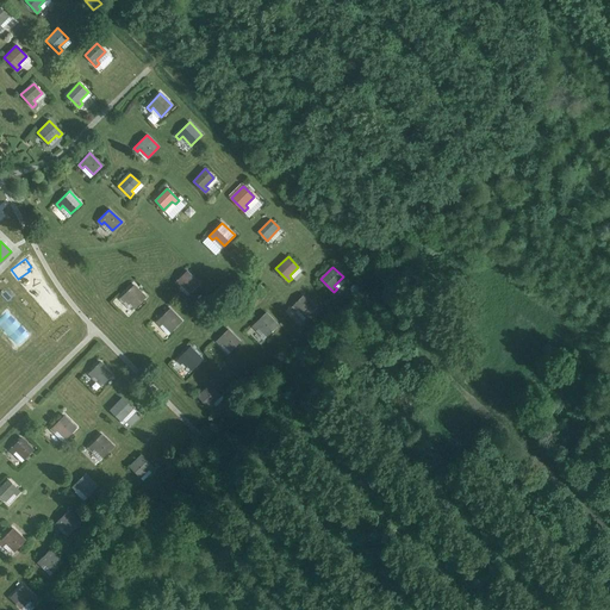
[(179,286),(182,284),(191,292),(199,282),(187,271),(175,282),(179,286)]
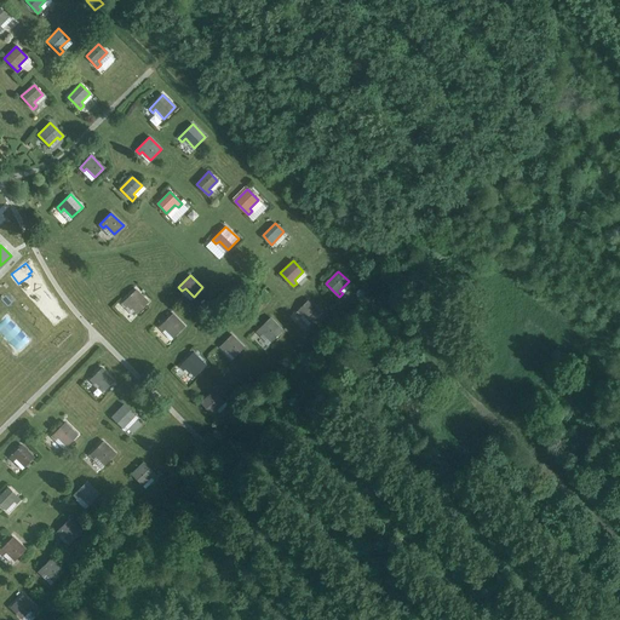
[(121,303),(125,306),(128,304),(137,313),(148,302),(136,290),(121,303)]
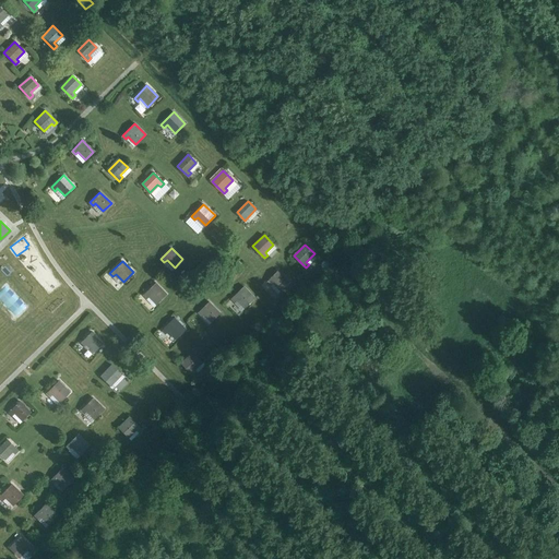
[(4,266),(0,270),(6,277),(11,274),(4,266)]
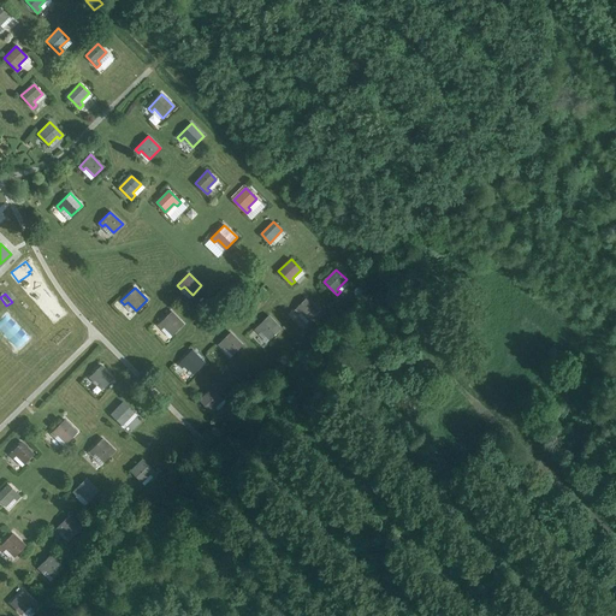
[(57,324),(71,311),(58,296),(43,308),(57,324)]
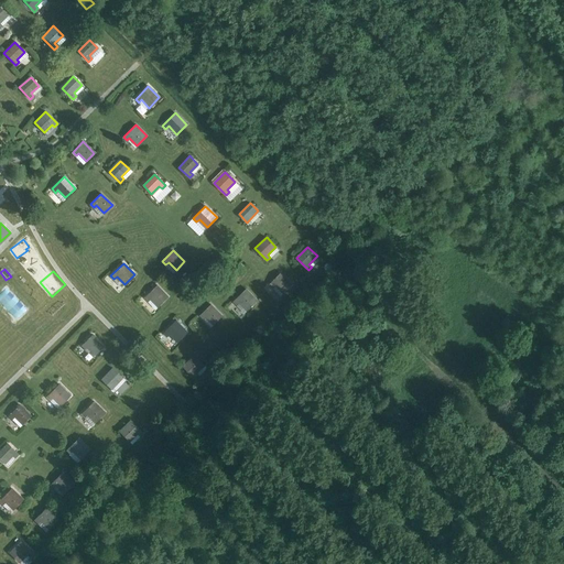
[(273,288),(275,284),(283,292),(292,284),(280,273),(270,284),(273,288)]
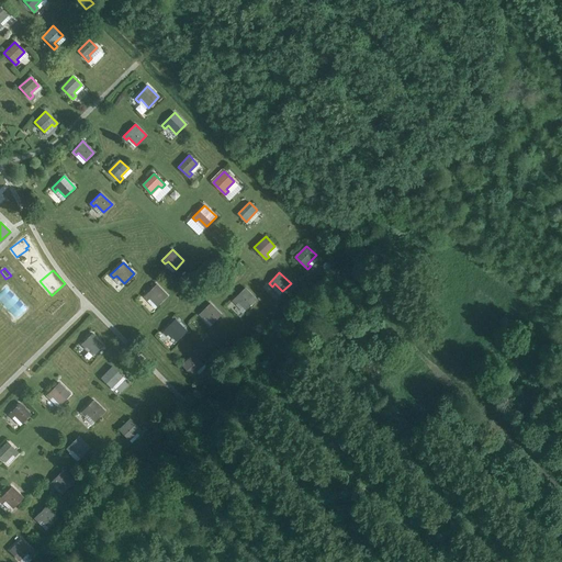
[(303,292),(313,305),(325,295),(315,282),(303,292)]
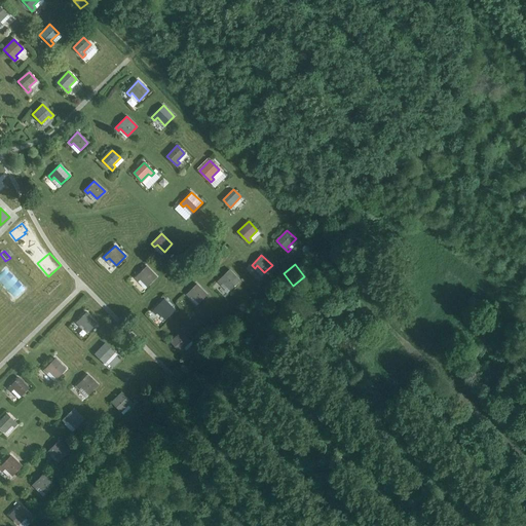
[(138,280),(140,278),(148,286),(157,276),(147,266),(135,277),(138,280)]
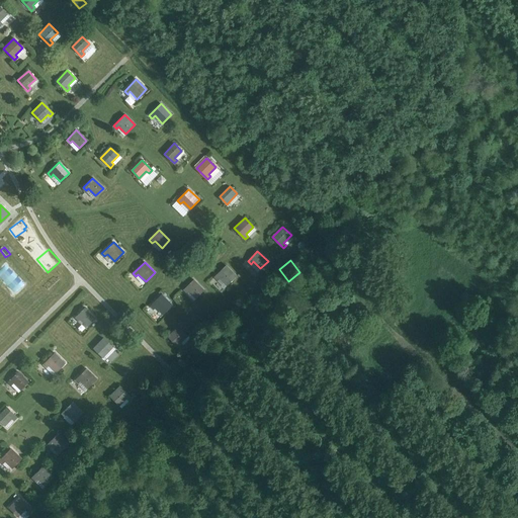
[(214,277),(218,280),(220,277),(227,285),(236,276),(226,265),(214,277)]
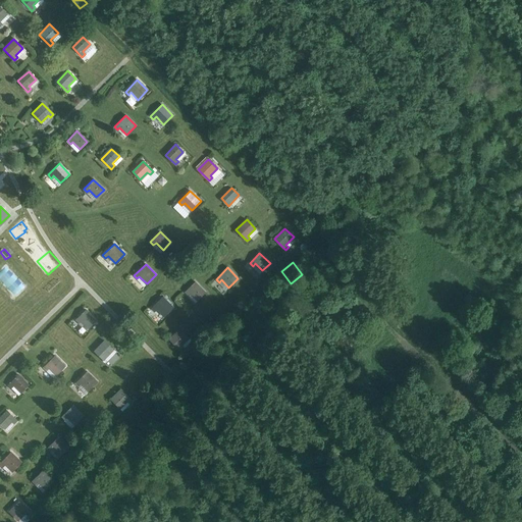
[(189,295),(191,293),(198,300),(206,293),(195,281),(186,292),(189,295)]
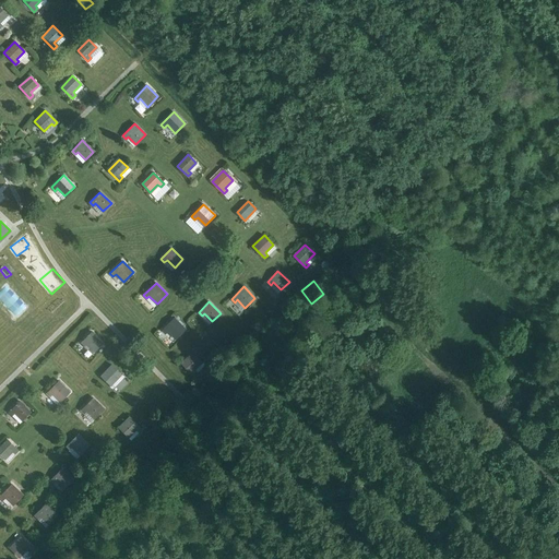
[(162,330),(165,333),(168,331),(176,339),(186,329),(175,318),(162,330)]
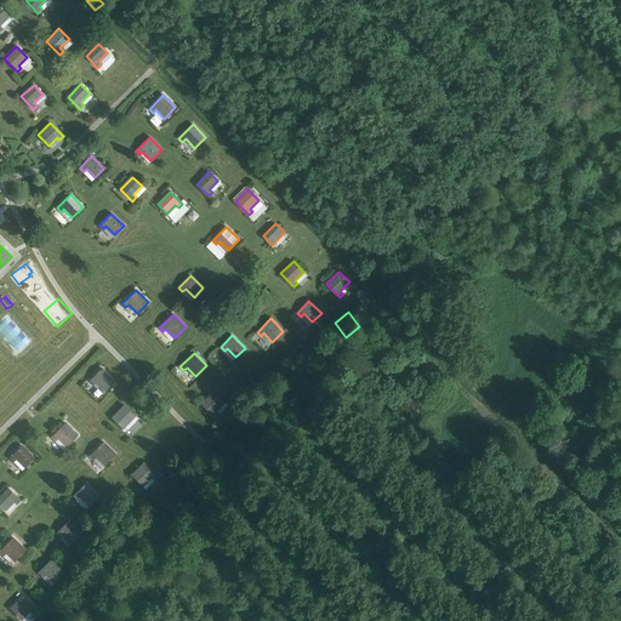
[(92,386),(95,382),(103,392),(114,381),(101,369),(89,382),(92,386)]
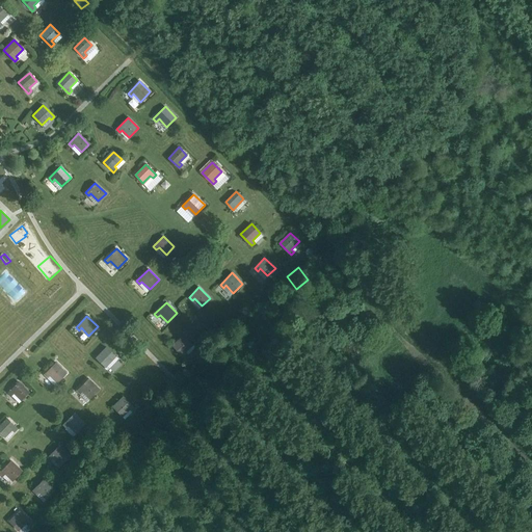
[(173,345),(184,357),(187,354),(185,351),(192,344),(184,335),(173,345)]
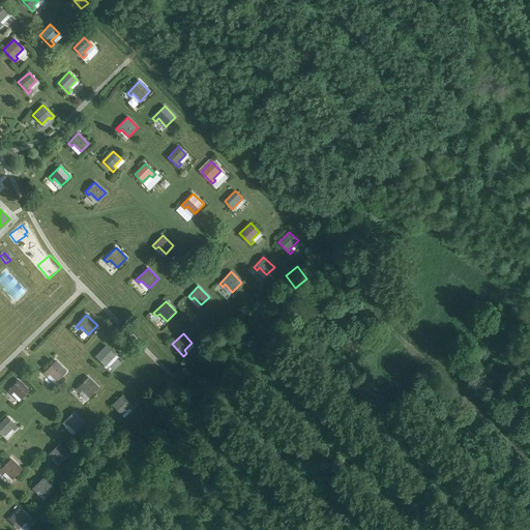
[(95,356),(105,365),(115,355),(106,346),(95,356)]
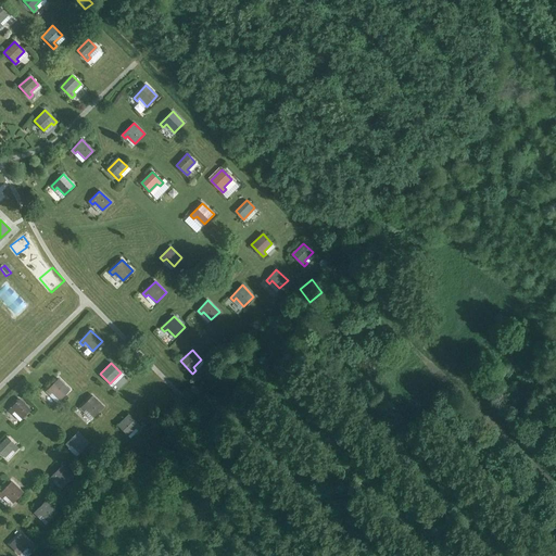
[(49,394),(52,392),(60,400),(70,390),(58,379),(46,391),(49,394)]
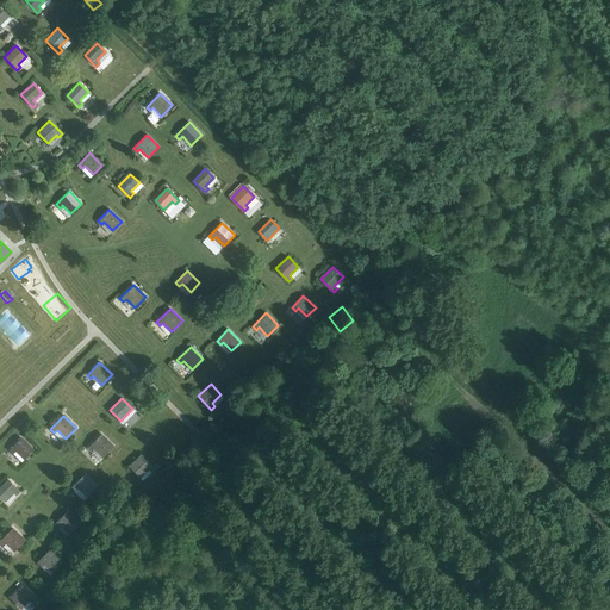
[(92,452),(94,448),(103,456),(113,447),(101,434),(88,447),(92,452)]
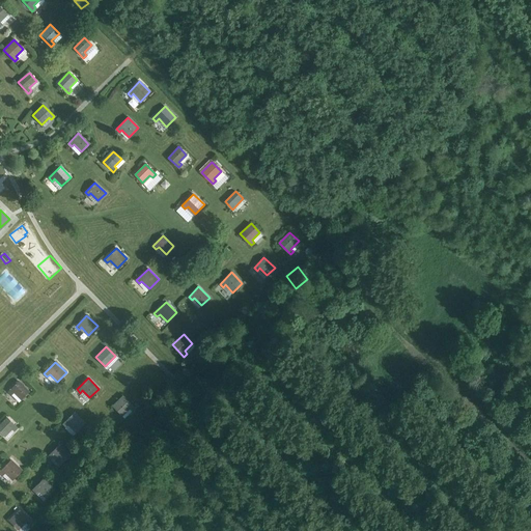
[(11,394),(14,392),(21,399),(29,392),(18,381),(8,391),(11,394)]
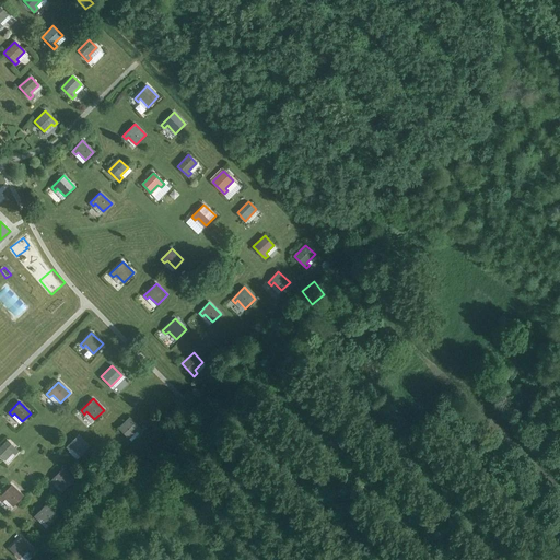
[(118,428),(128,438),(136,430),(138,432),(141,429),(129,417),(118,428)]
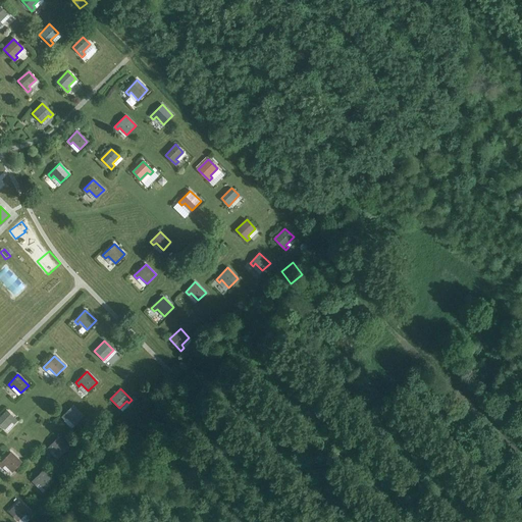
[(64,419),(66,417),(74,424),(84,415),(72,405),(61,416),(64,419)]
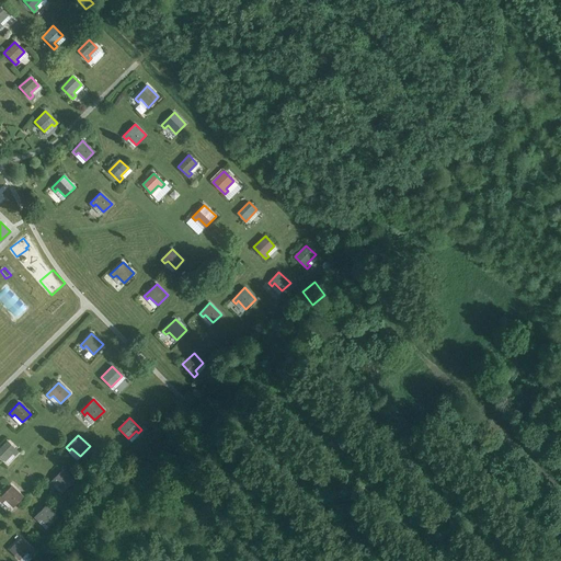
[(0,448),(0,456),(4,460),(12,453),(14,455),(18,451),(7,442),(0,448)]
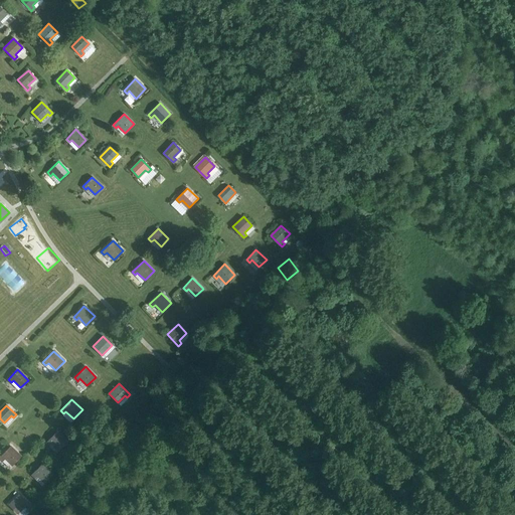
[(48,446),(51,443),(58,451),(67,442),(56,432),(45,443),(48,446)]
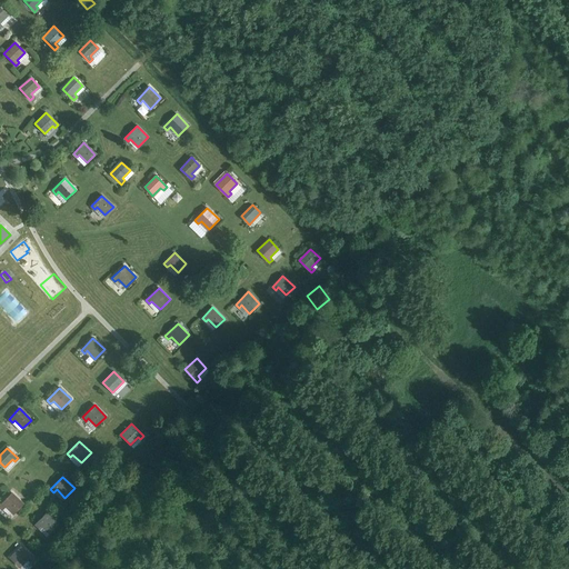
[(0,506),(2,508),(5,506),(13,513),(23,503),(11,492),(0,503),(0,506)]
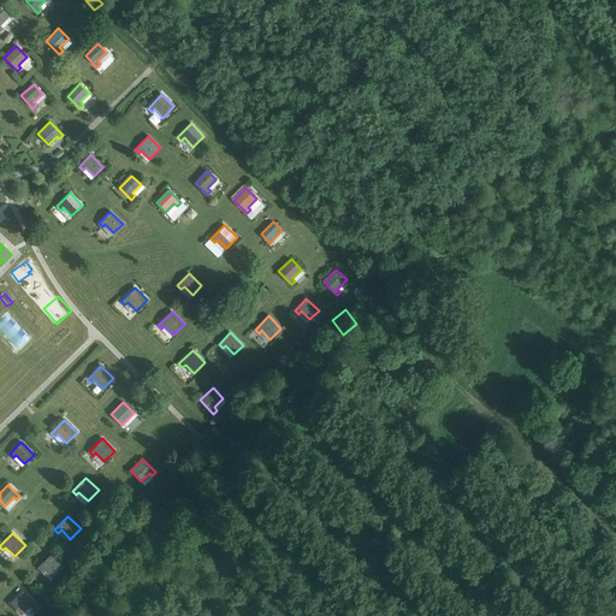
[(37,567),(41,570),(45,568),(53,576),(64,566),(51,554),(37,567)]
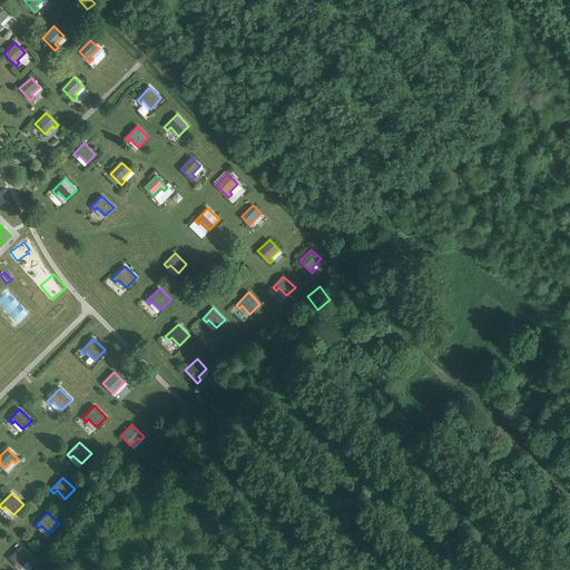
[(9,559),(19,568),(27,560),(30,562),(33,559),(20,547),(9,559)]
